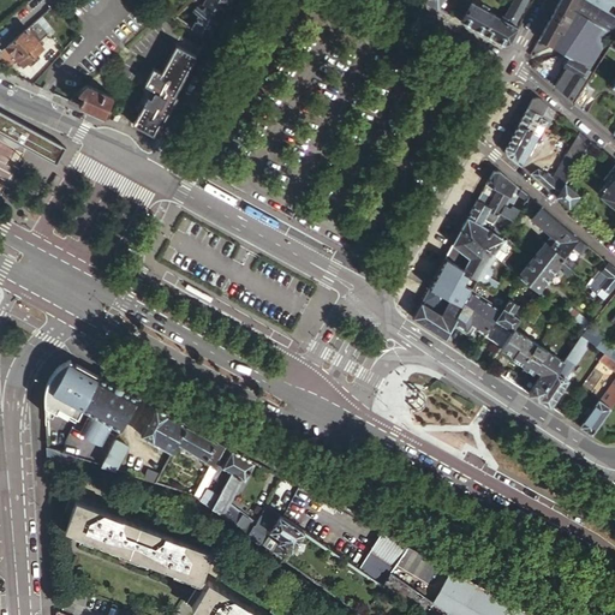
[(192,0),(175,16),(184,22),(186,19),(184,18),(192,10),(197,15),(190,25),(208,36),(221,13),(208,0),(192,0)]
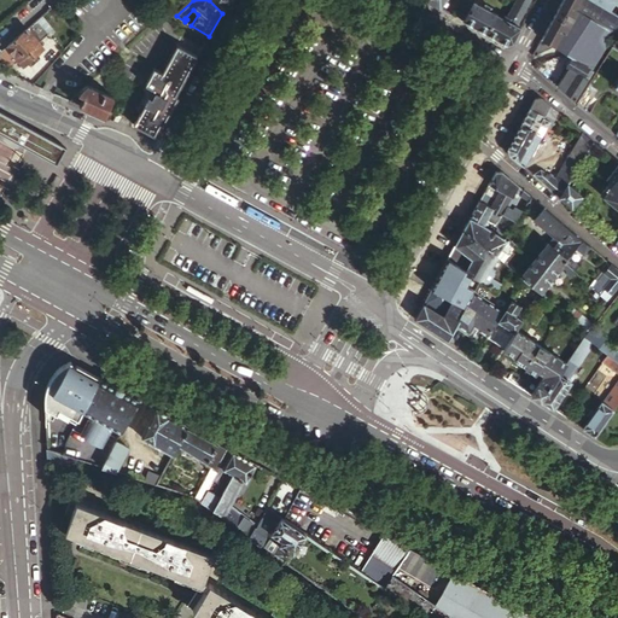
[(209,0),(222,13),(228,1),(226,0),(209,0)]
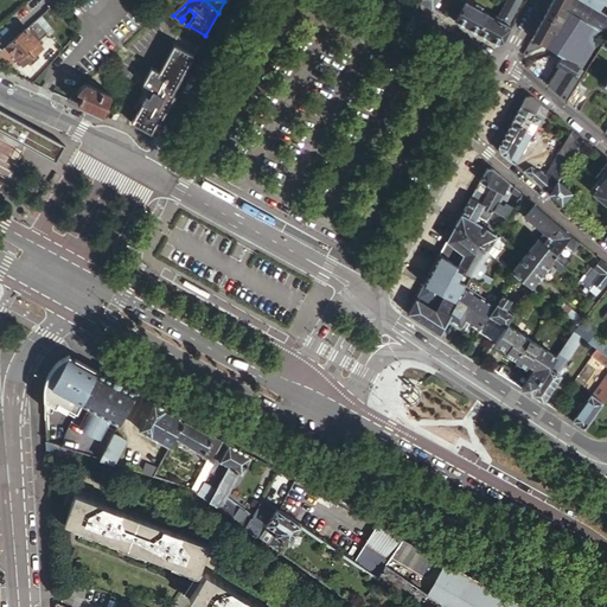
[(508,24),(521,0),(506,0),(497,18),(465,1),(454,21),(497,43),(503,40),(511,26),(508,24)]
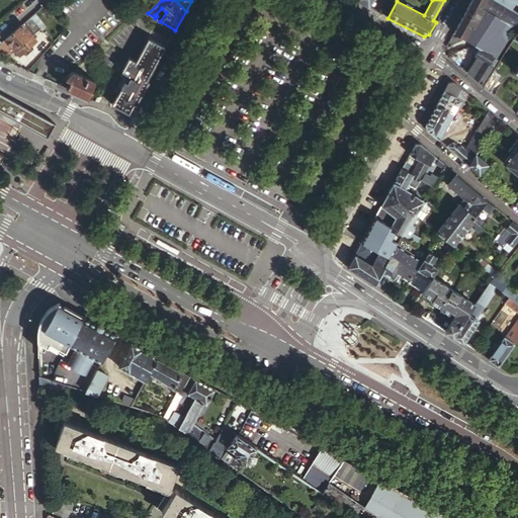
[(485,0),(470,0),(454,31),(464,37),(471,23),(473,24),(483,7),(482,6),(485,0)]
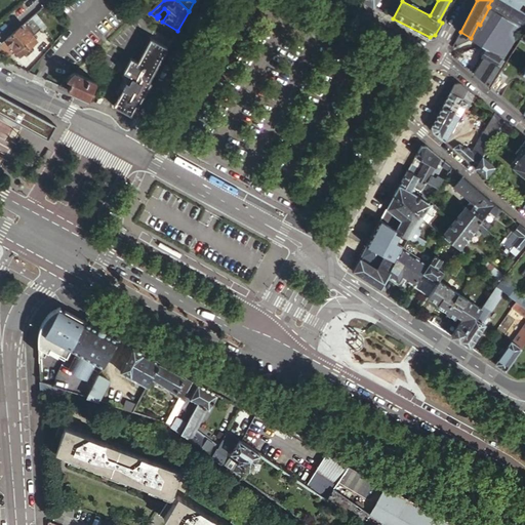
[(523,29),(524,26),(524,13),(502,0),(491,0),(488,6),(489,7),(523,29)]
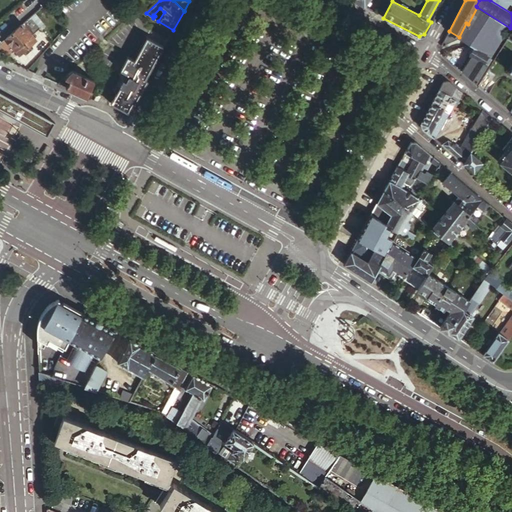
[(511,0),(490,0),(511,13),(511,0)]
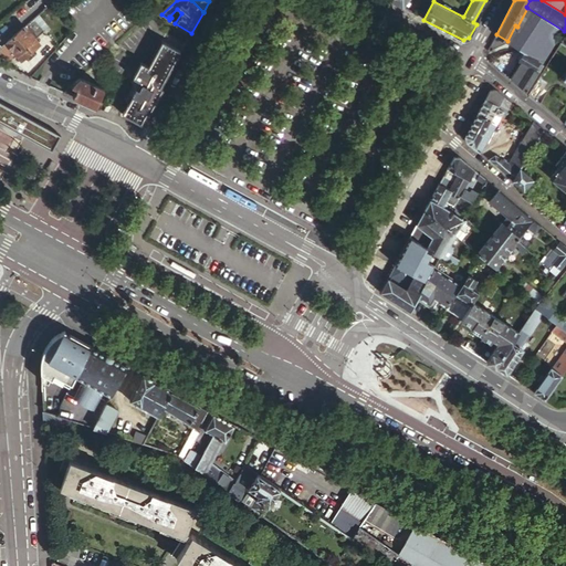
[(150,7),(156,13),(161,8),(156,2),(150,7)]
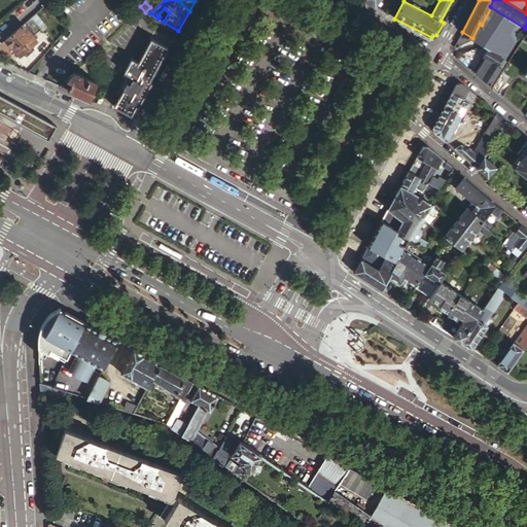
[(525,29),(491,7),(482,25),(480,24),(472,38),(488,48),(502,59),(504,56),(507,58),(525,29)]
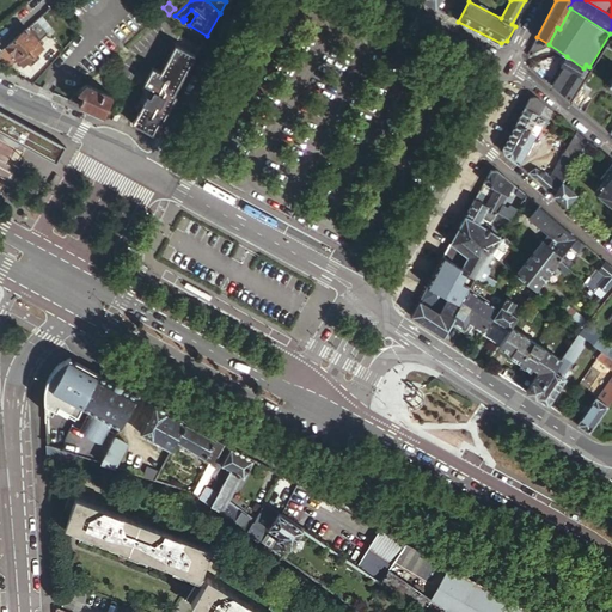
[(369,20),(361,16),(359,22),(366,25),(369,20)]
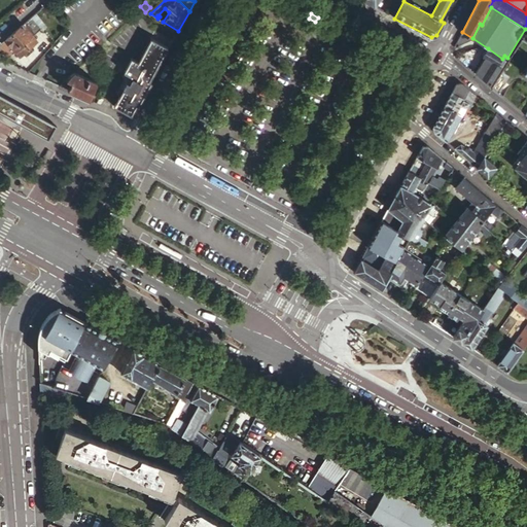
[(29,18),(5,38),(20,55),(36,41),(32,36),(39,30),(29,18)]
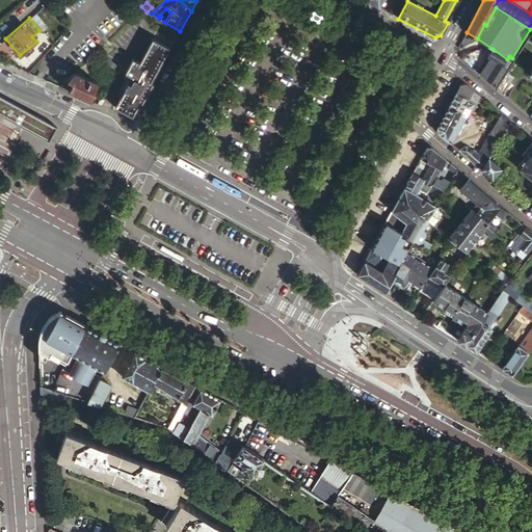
[(135,105),(138,106),(152,82),(149,80),(167,45),(151,36),(137,60),(129,56),(122,70),(129,74),(117,95),(112,105),(129,114),(135,105)]
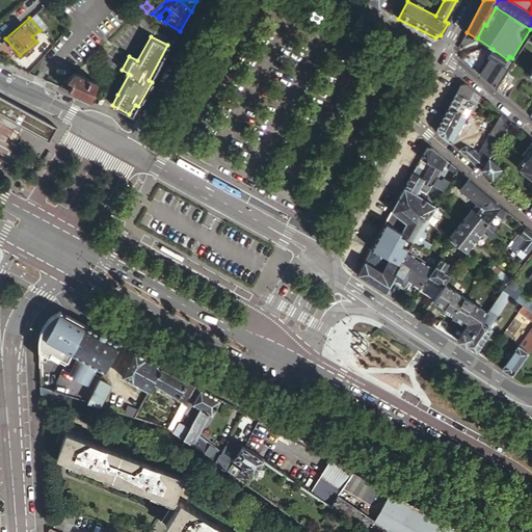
[(479,73),(495,86),(512,58),(509,56),(507,59),(493,49),(487,56),(489,57),(479,73)]
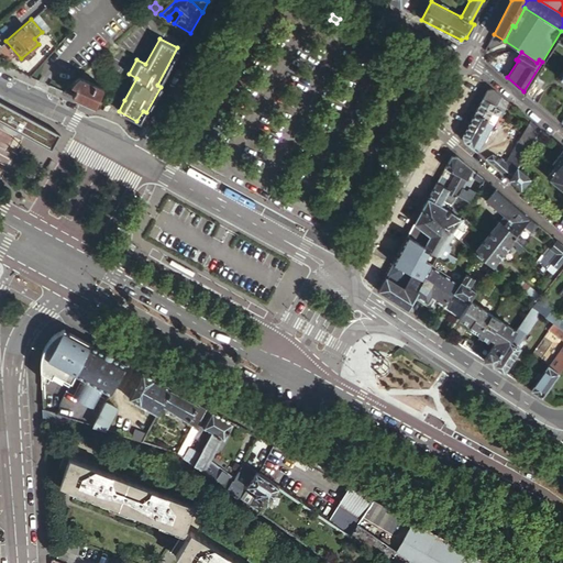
[(136,78),(129,74),(128,77),(129,79),(130,81),(129,84),(129,85),(128,87),(122,98),(124,100),(136,78)]
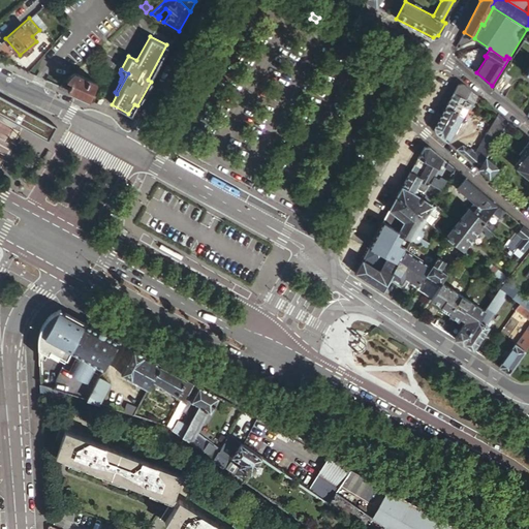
[(72,71),(65,79),(70,81),(67,90),(89,99),(96,82),(72,71)]
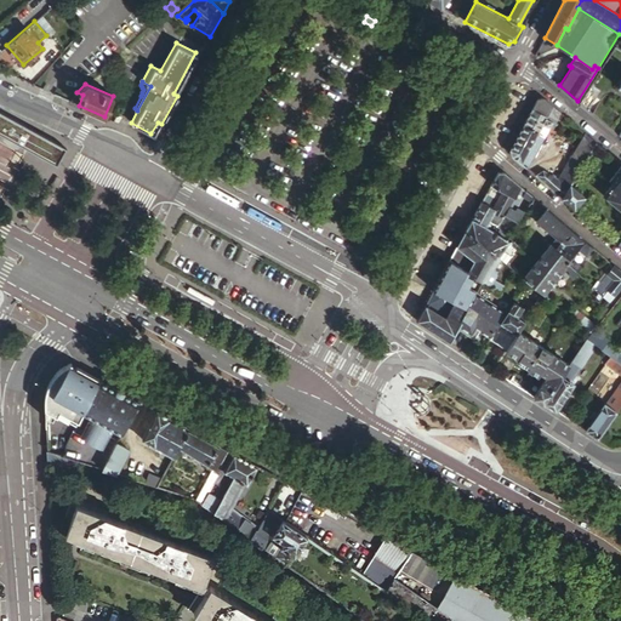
[(599,91),(591,84),(580,102),(588,109),(599,91)]
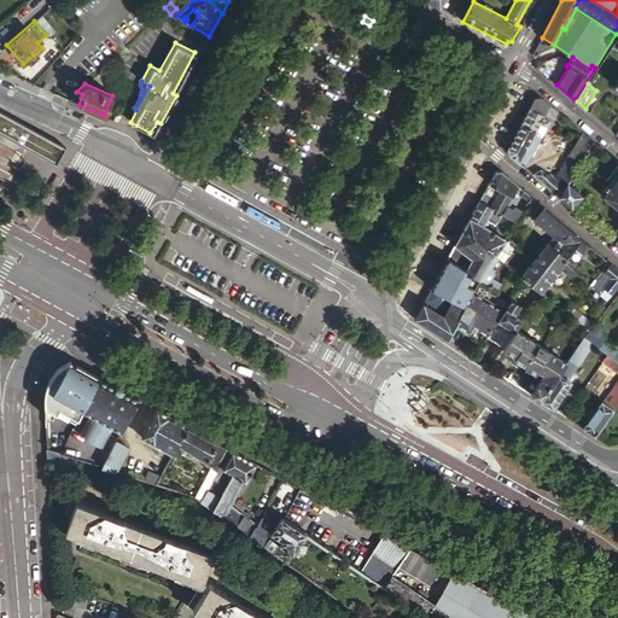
[(534,99),(529,109),(549,122),(551,123),(557,111),(541,97),(534,99)]
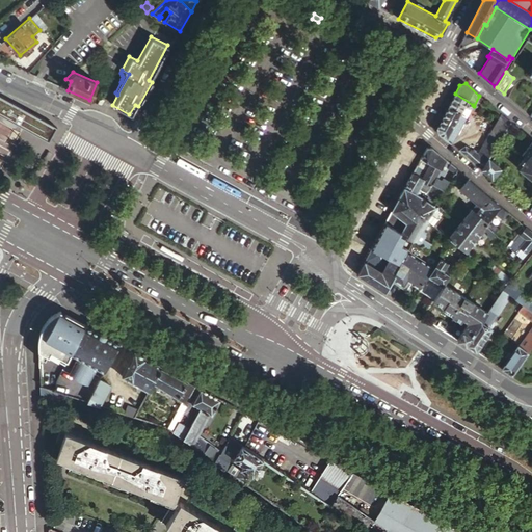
[(473,105),(455,94),(436,127),(439,132),(451,143),(467,116),(466,116),(470,109),(473,105)]
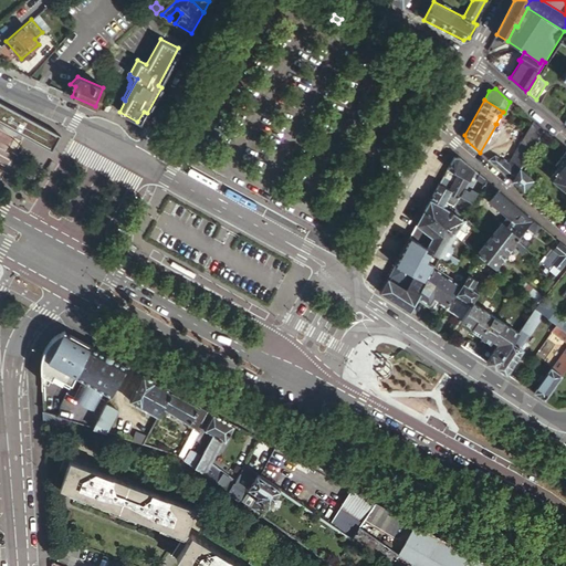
[(61,139),(0,104),(0,122),(24,137),(53,154),(61,139)]
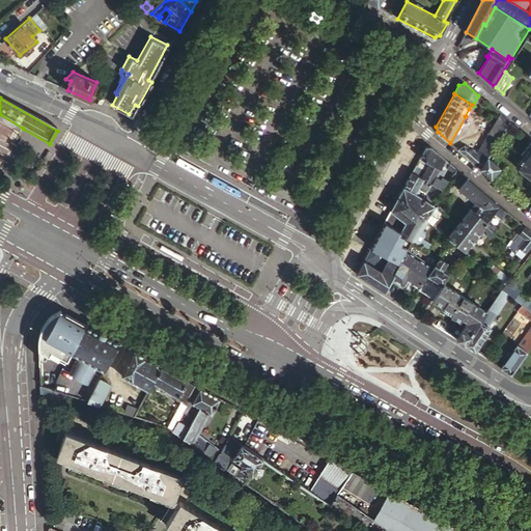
[(509,120),(500,113),(494,124),(487,134),(497,141),(503,131),(509,120)]
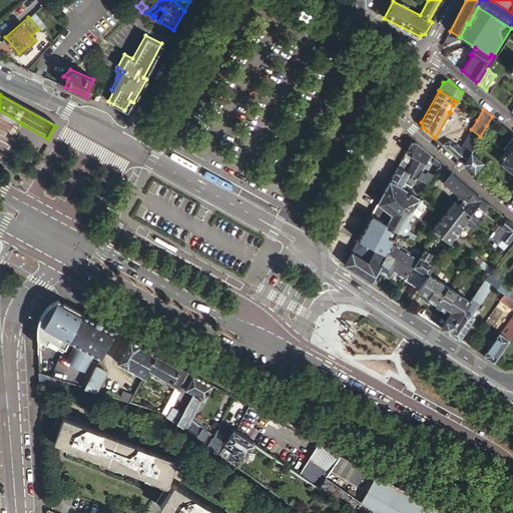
[(498,121),(492,116),(486,126),(492,131),(498,121)]
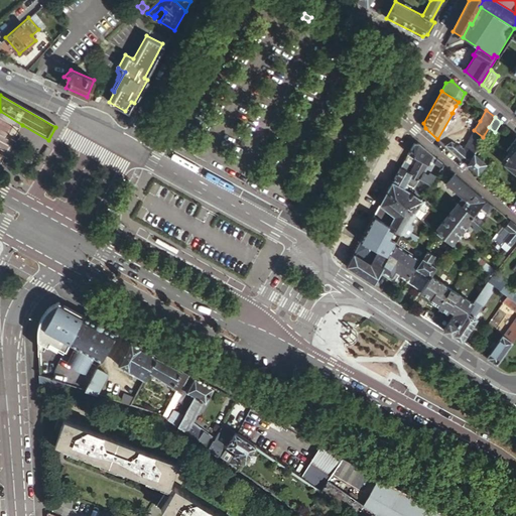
[(450,140),(444,145),(467,164),(473,153),(483,137),(474,130),(465,146),(450,140)]
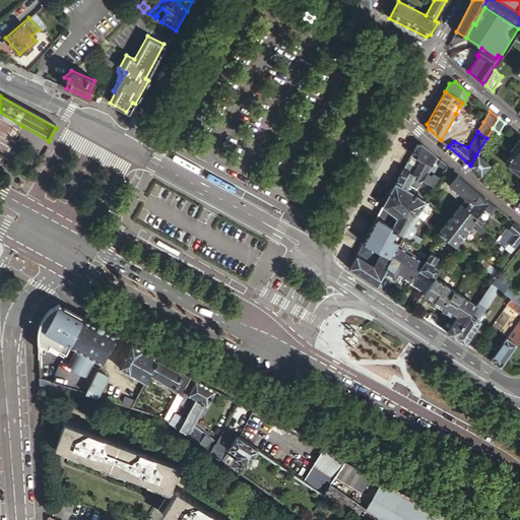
[(519,136),(510,148),(513,150),(505,160),(519,173),(519,136)]
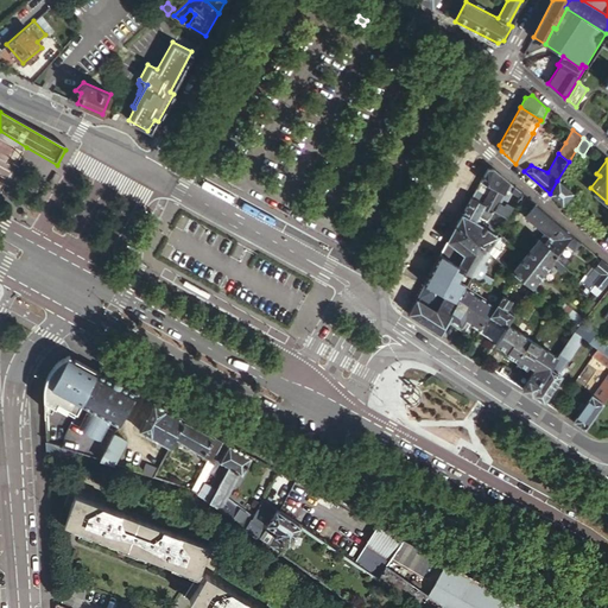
[(504,194),(510,183),(493,169),(487,169),(480,181),(492,187),(504,194)]
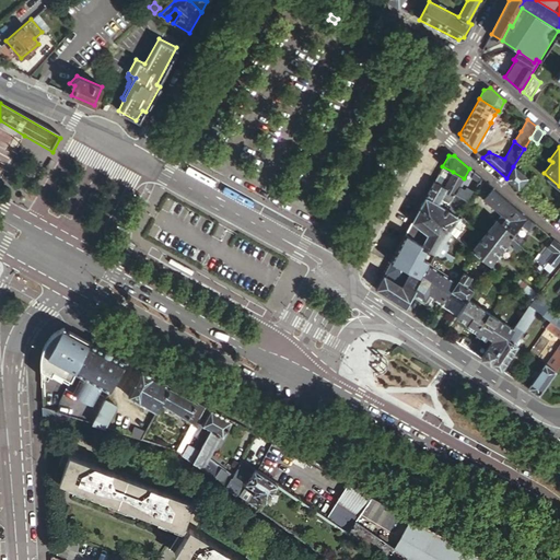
[(51,159),(45,168),(50,172),(57,162),(51,159)]
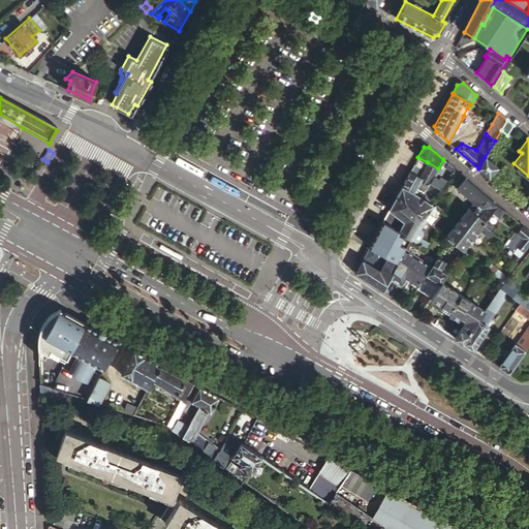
[(417,157),(414,164),(424,169),(428,162),(417,157)]
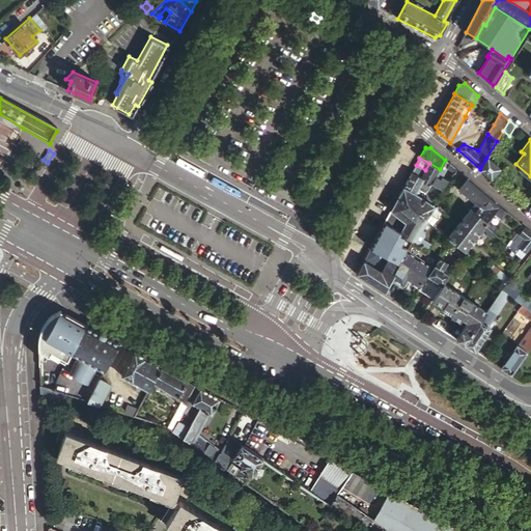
[(486,158),(480,169),(491,177),(499,168),(486,158)]
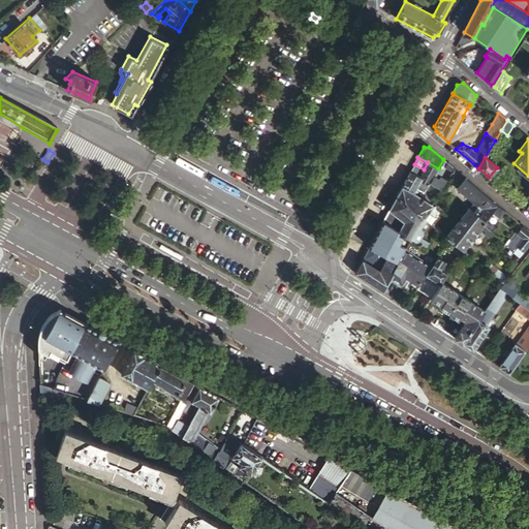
[(419,178),(419,181),(428,185),(429,183),(432,178),(438,168),(428,162),(424,169),(419,178)]
